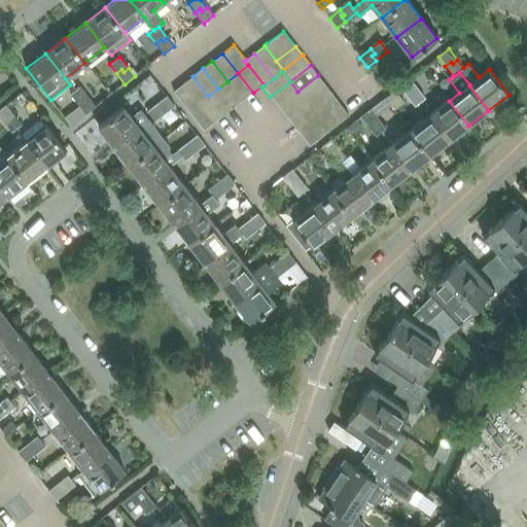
[(238,73),(227,81),(243,101),(253,93),(238,73)]
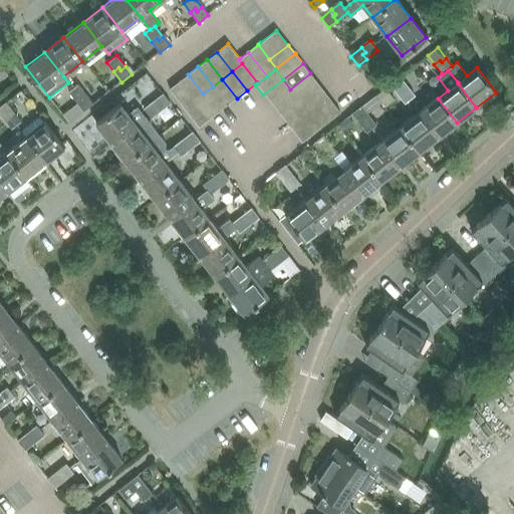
[(310,73),(290,89),(298,98),(318,82),(310,73)]
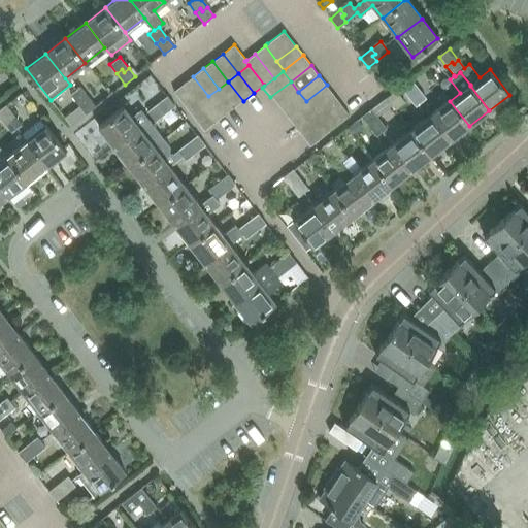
[(193,76),(184,85),(199,104),(208,96),(193,76)]
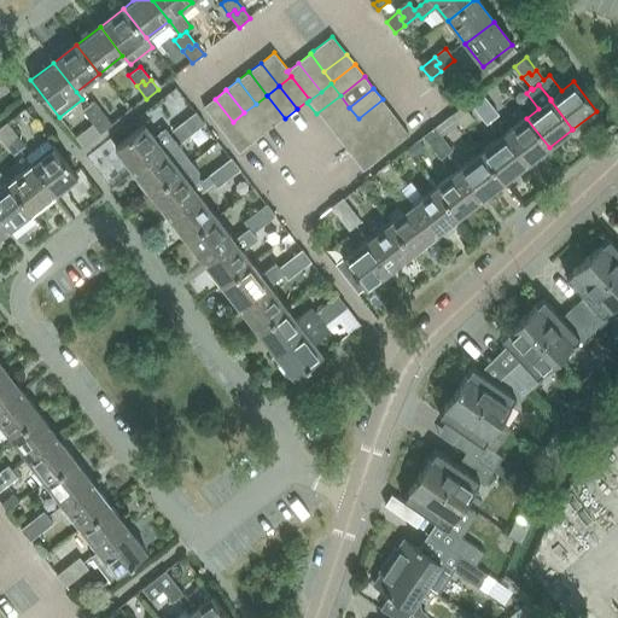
[(468,101),(476,112),(482,108),(484,110),(490,105),(481,93),(468,101)]
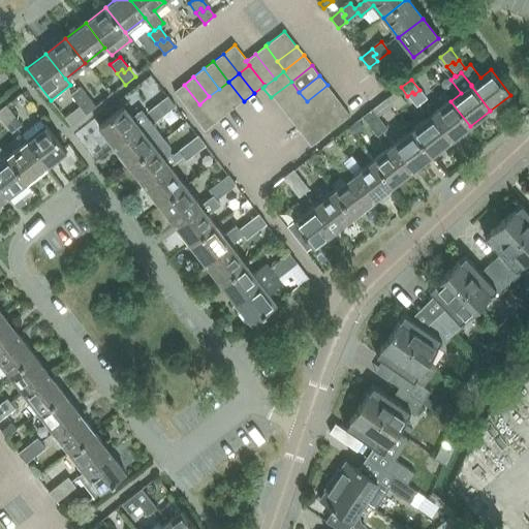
[(228,82),(219,89),(235,109),(244,101),(228,82)]
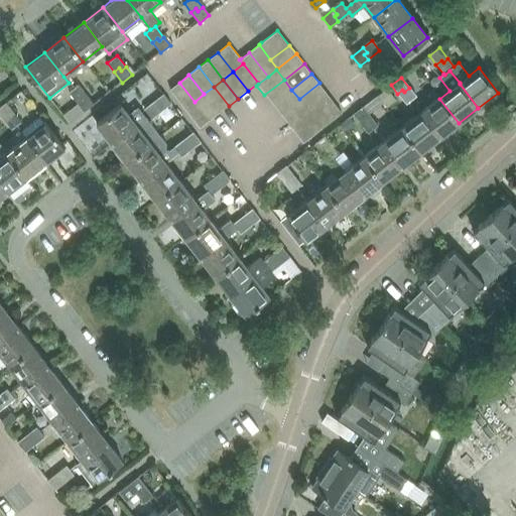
[(284,80),(264,95),(272,105),(291,90),(284,80)]
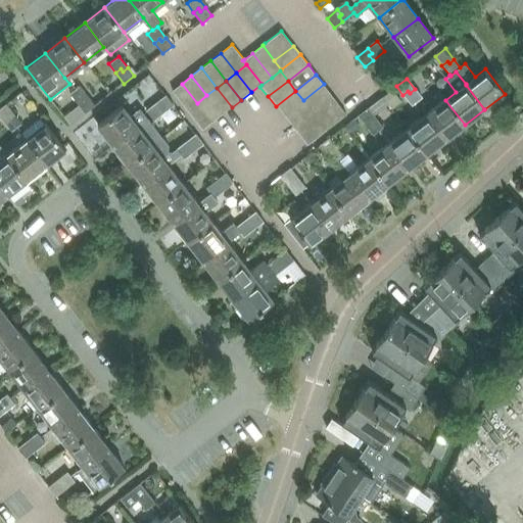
[(182,84),(171,92),(186,111),(197,103),(182,84)]
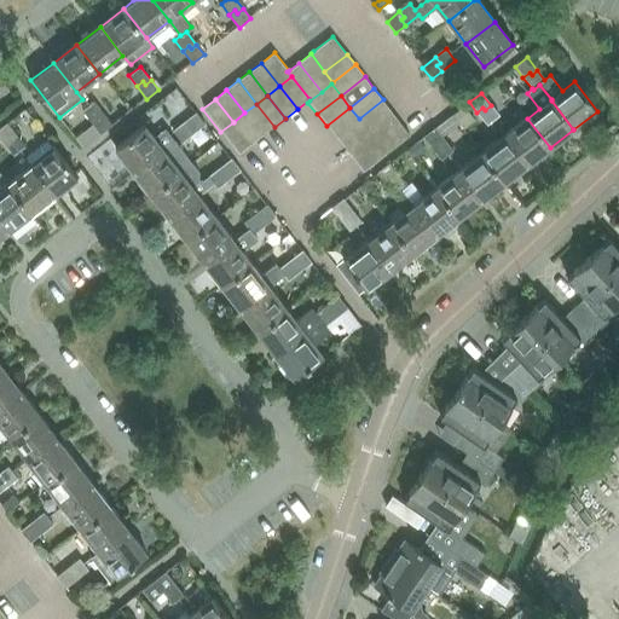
[(383,99),(359,119),(368,131),(392,111),(383,99)]
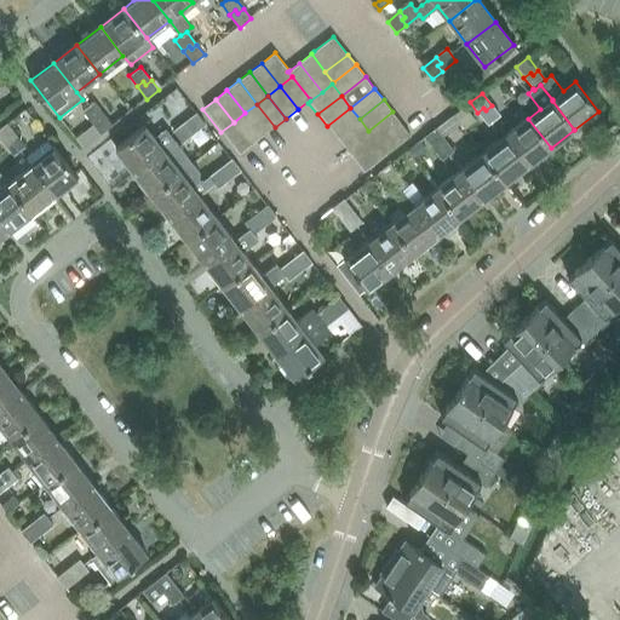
[(82,112),(90,121),(97,116),(99,120),(105,116),(93,102),(82,112)]
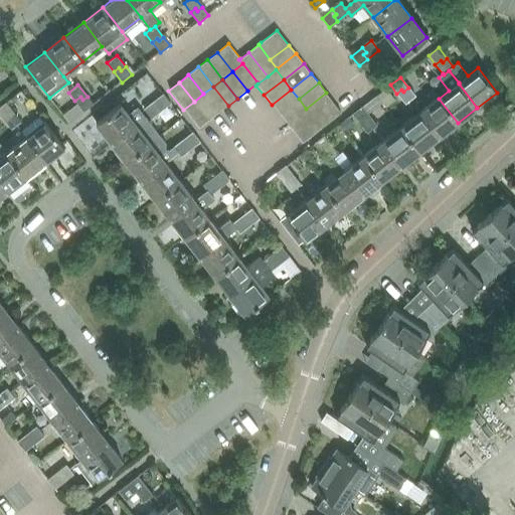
[(213,87),(203,94),(218,114),(228,106),(213,87)]
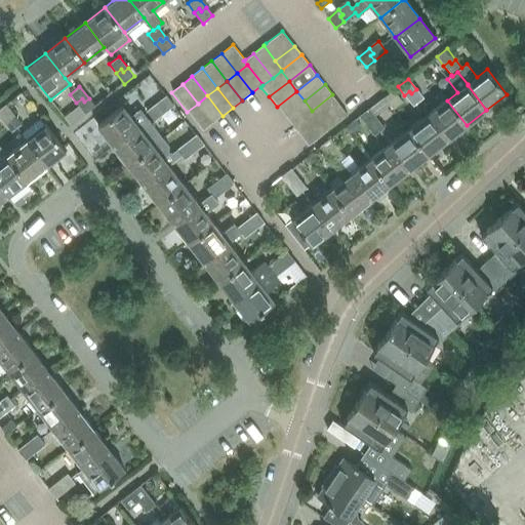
[(409,91),(404,95),(412,107),(423,98),(416,89),(411,93),(409,91)]
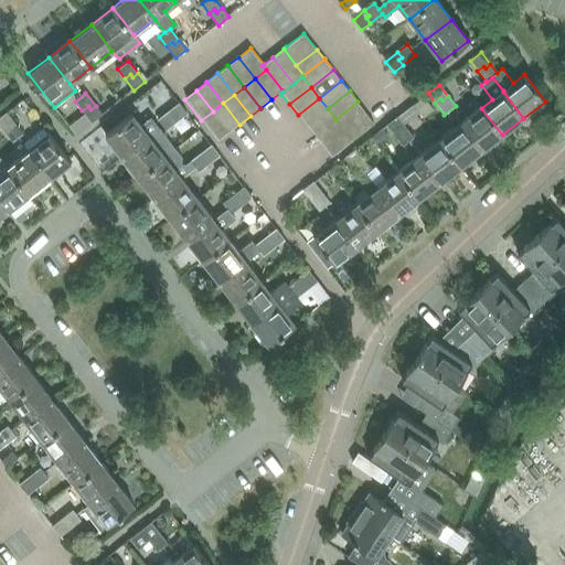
[(319,98),(298,115),(306,126),(328,108),(319,98)]
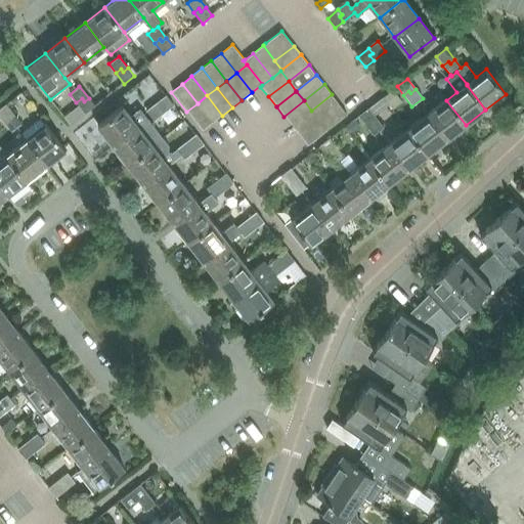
[(332,94),(311,111),(319,121),(340,104),(332,94)]
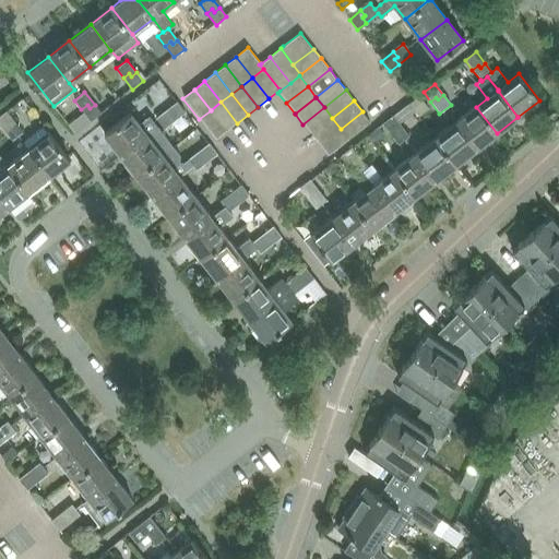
[(177,102),(168,109),(173,115),(169,117),(174,122),(185,113),(177,102)]
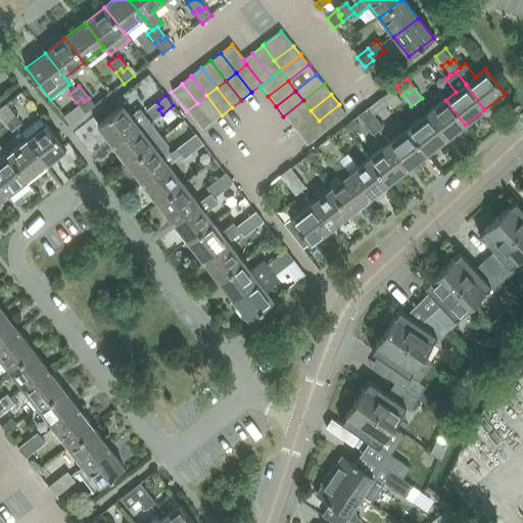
[(206,95),(197,103),(212,123),(222,115),(206,95)]
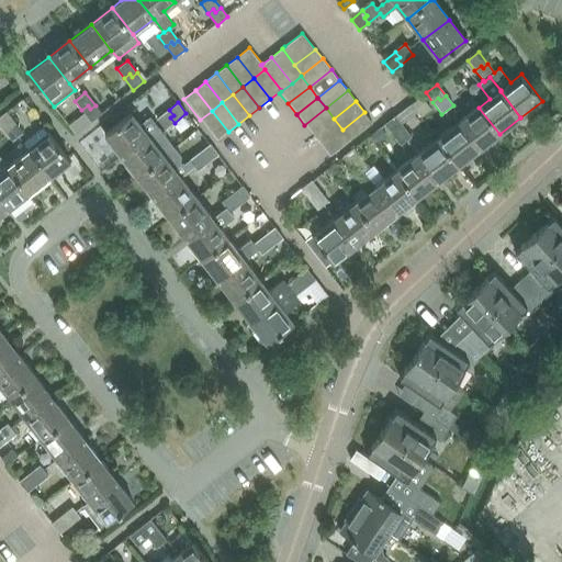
[(88,105),(81,110),(91,122),(102,113),(96,105),(90,109),(88,105)]
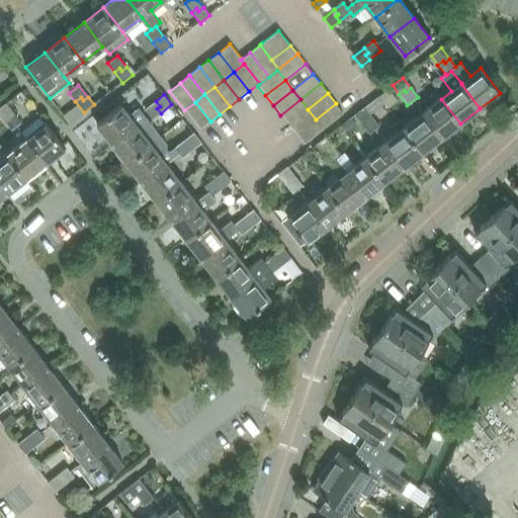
[(300,99),(280,115),(288,124),(308,109),(300,99)]
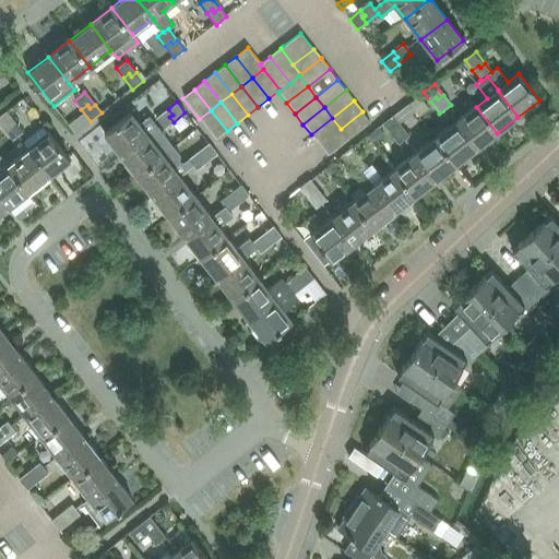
[(476,107),(455,122),(476,150),(497,133),(476,107)]
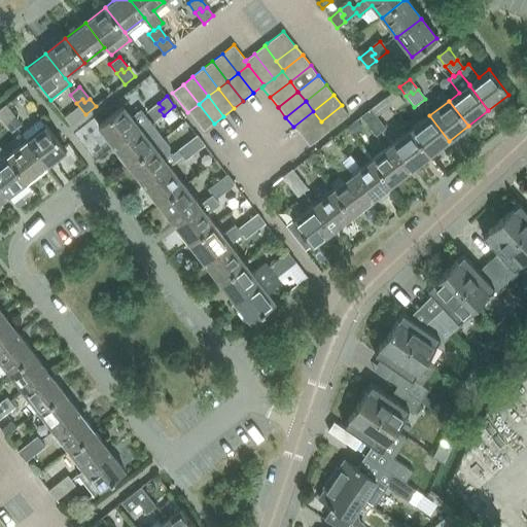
[(163,108),(159,103),(147,111),(155,121),(164,115),(160,110),(163,108)]
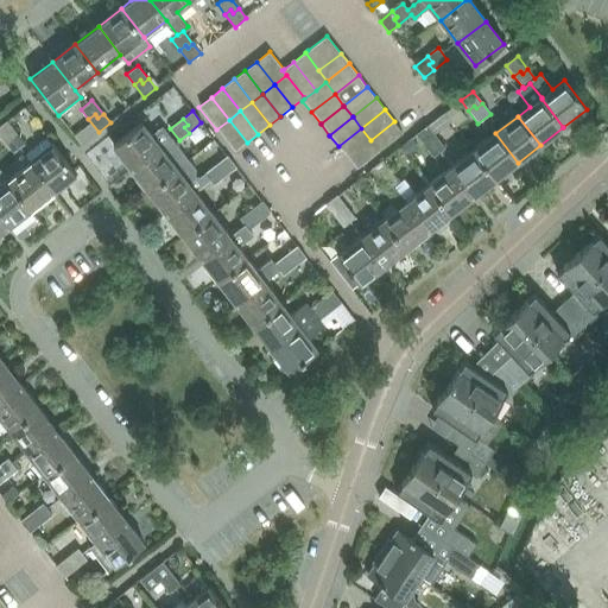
[(229,120),(216,130),(234,153),(247,143),(229,120)]
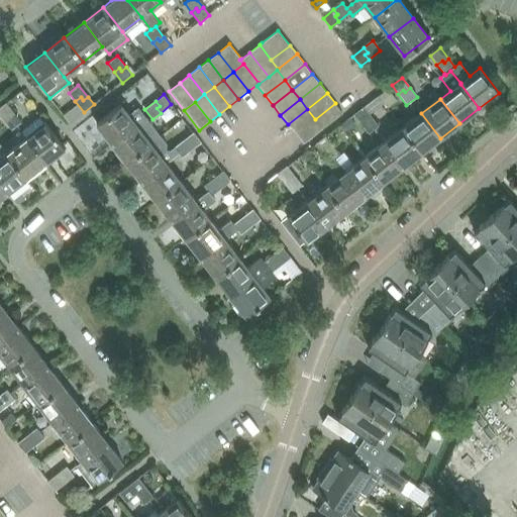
[(0,107),(0,115),(2,119),(8,115),(10,117),(14,114),(6,103),(0,107)]
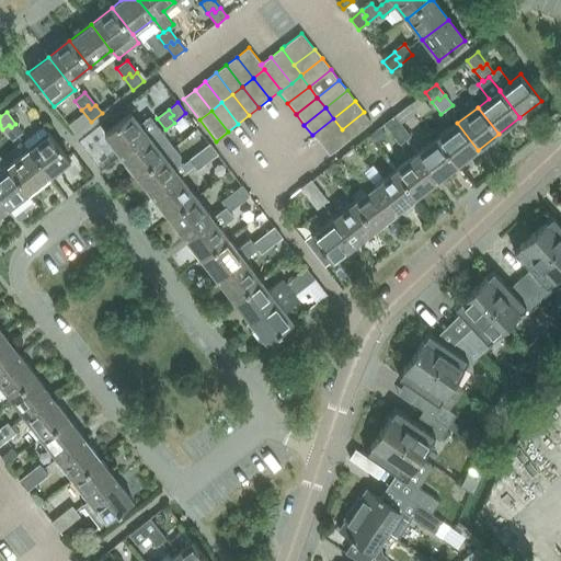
[(364,112),(342,129),(351,140),(373,123),(364,112)]
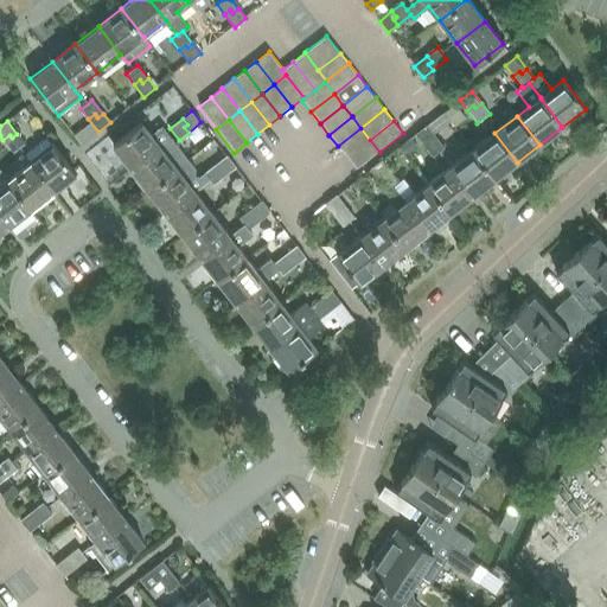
[(141,122),(113,145),(131,167),(159,145),(170,135),(163,126),(151,134),(141,122)]
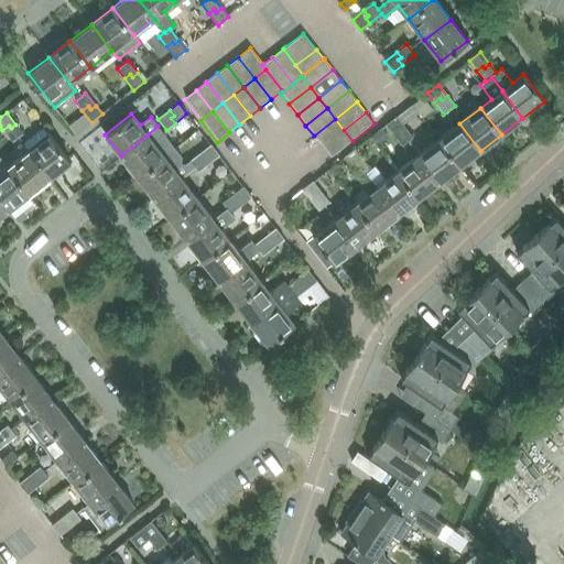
[(386,126),(393,136),(398,131),(400,133),(405,129),(397,117),(386,126)]
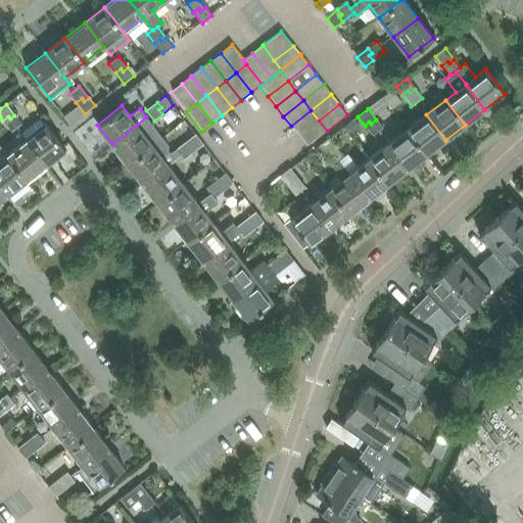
[(311,110),(291,126),(299,136),(319,121),(311,110)]
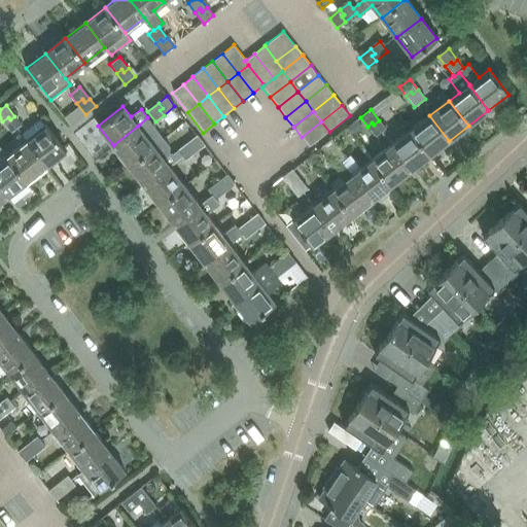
[(429,115),(410,131),(429,155),(449,141),(429,115)]
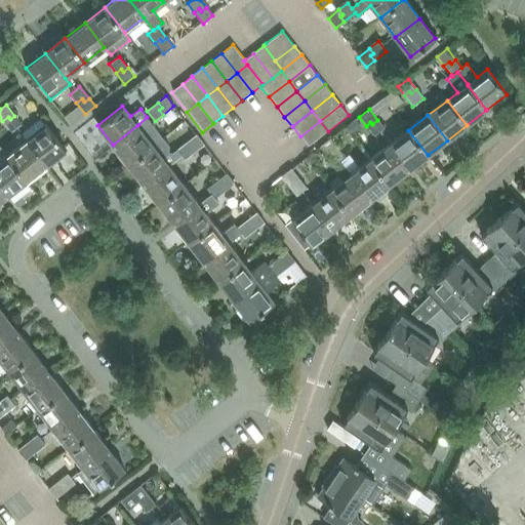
[(8,117),(2,121),(11,132),(22,124),(14,116),(10,119),(8,117)]
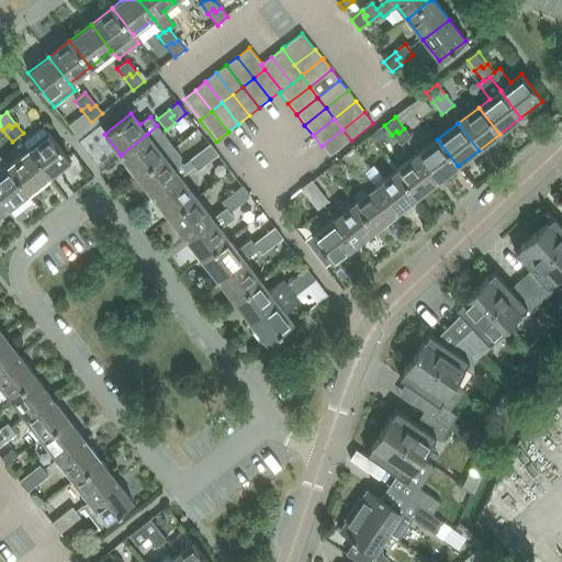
[(147,134),(121,155),(137,176),(164,155),(173,147),(157,125),(147,134)]
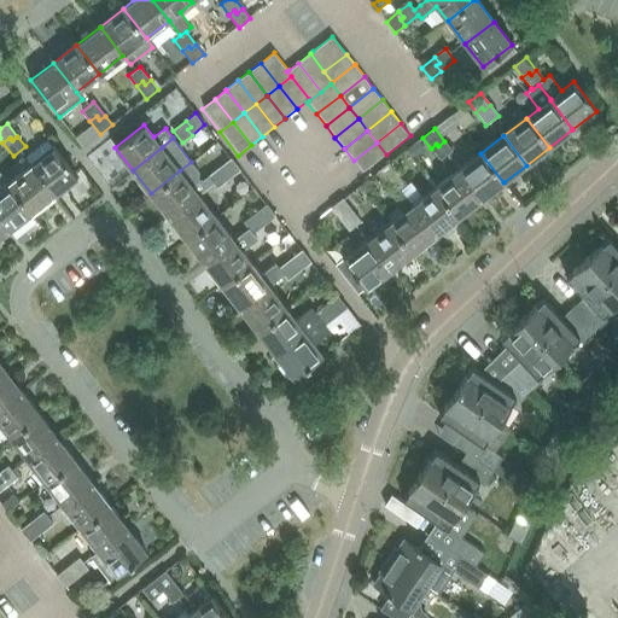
[(25,157),(31,165),(54,194),(77,176),(48,139),(25,157)]
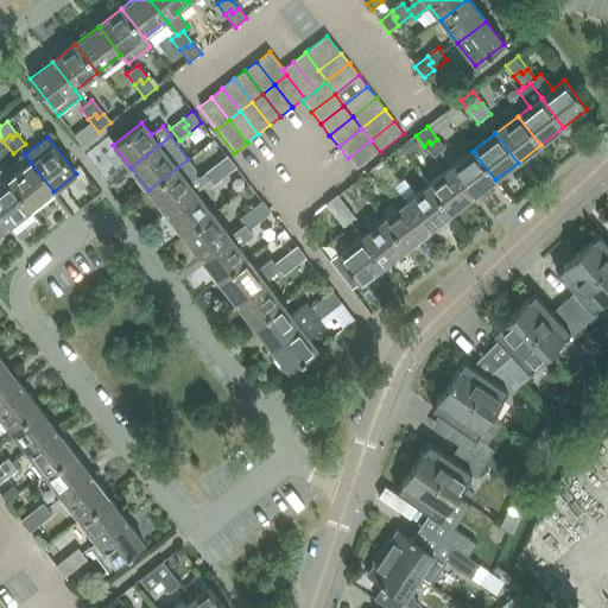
[(407,140),(399,147),(400,147),(406,156),(417,146),(411,138),(407,140)]
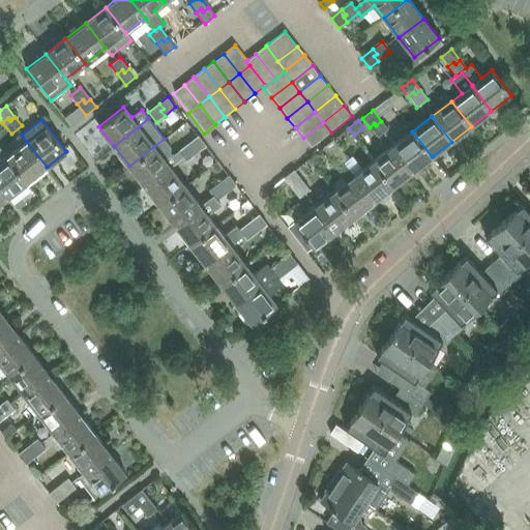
[(374,123),(370,127),(378,138),(388,129),(381,121),(376,125),(374,123)]
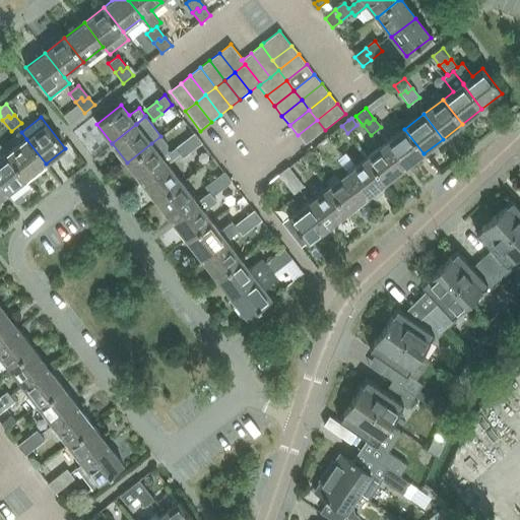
[(317,120),(298,135),(306,145),(325,130),(317,120)]
